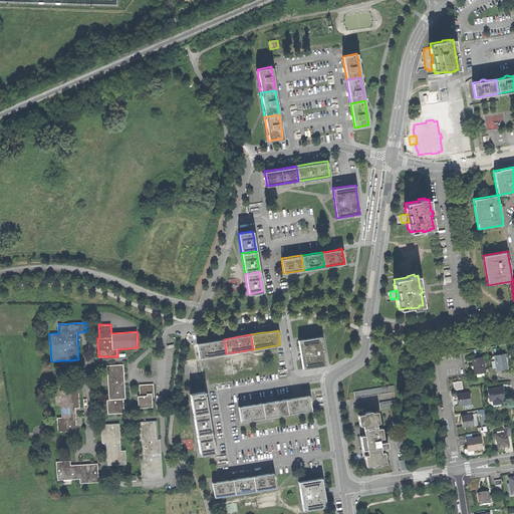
[(302,368),(326,364),(321,335),(298,339),(300,355),(302,368)]
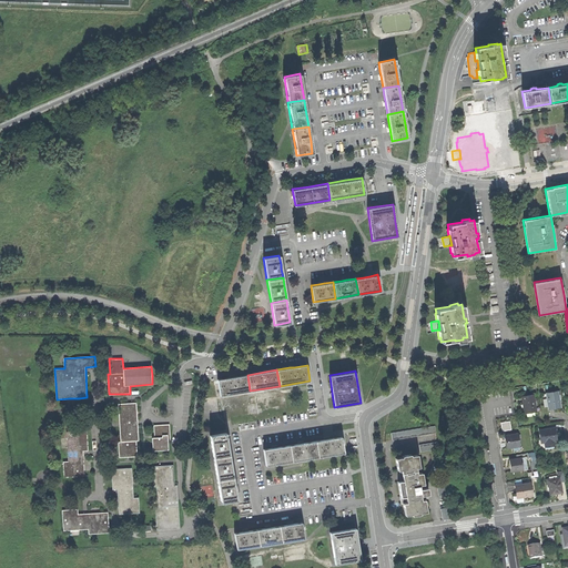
[(247,375),(235,376),(230,377),(217,379),(220,396),(250,391),(247,375)]
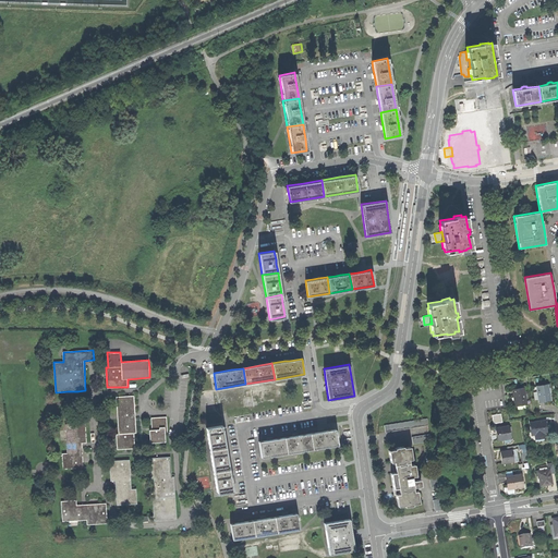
[(548,383),(535,385),(538,402),(548,400),(550,400),(548,383)]
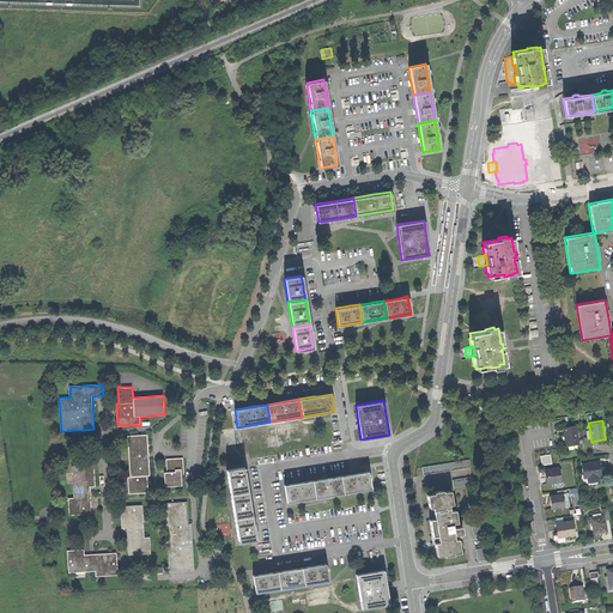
[(565,447),(578,444),(576,425),(562,428),(563,435),(565,447)]
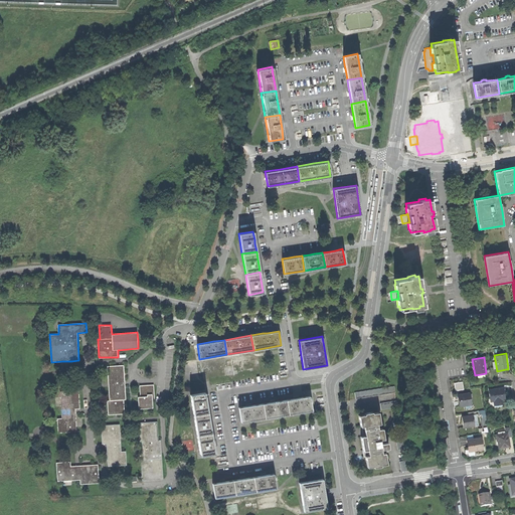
[(108,414),(125,413),(124,399),(126,399),(125,383),(124,365),(107,366),(110,400),(107,400),(108,414)]
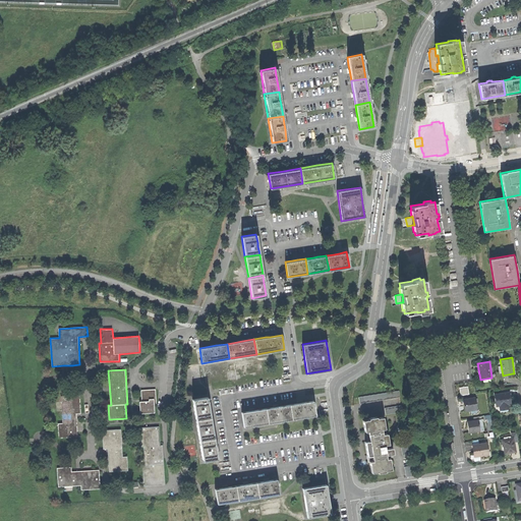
[(467,386),(467,387),(464,387),(459,388),(460,395),(469,393),(467,386)]
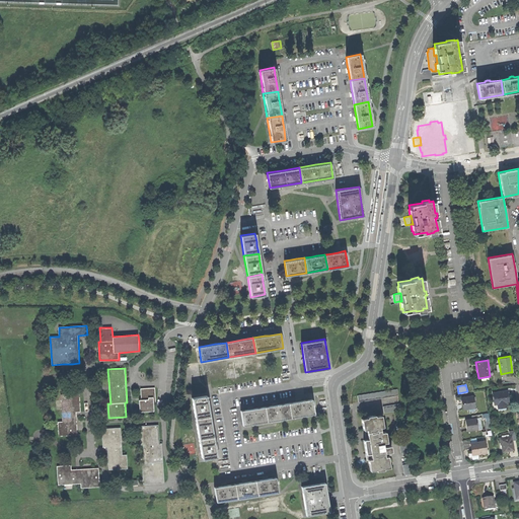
[(139,413),(154,411),(153,402),(156,401),(155,388),(140,388),(141,399),(141,400),(139,400),(139,413)]
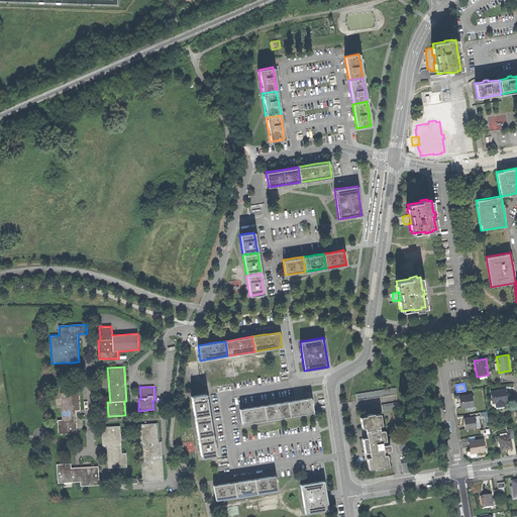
[(504,401),(506,401),(505,395),(504,389),(490,392),(491,403),(494,403),(495,407),(505,406),(504,401)]
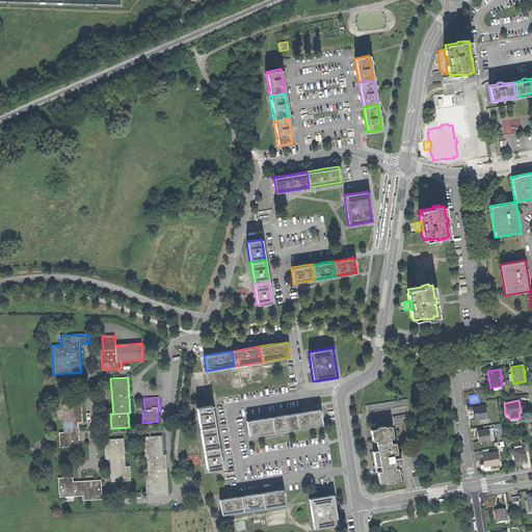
[(60,447),(79,446),(79,432),(78,423),(82,422),(81,403),(62,404),(63,432),(59,432),(60,447)]
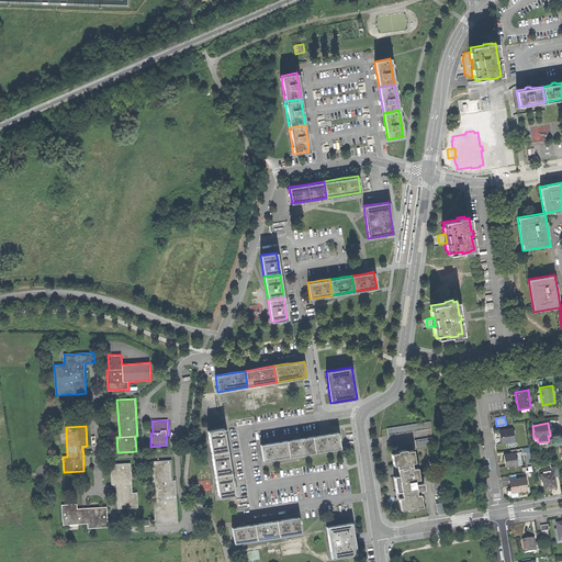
[(226,450),(224,441),(223,436),(222,428),(206,430),(210,452),(226,450)]
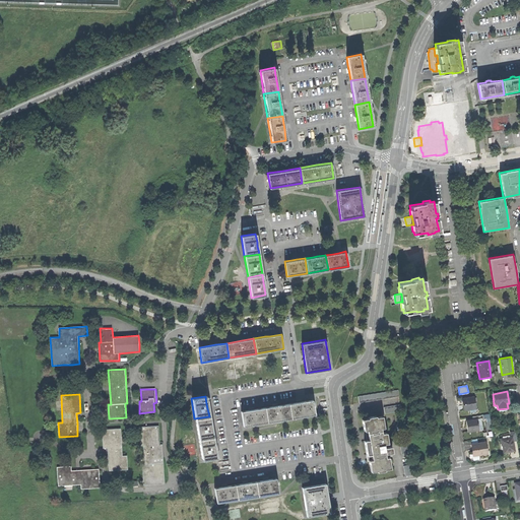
[(463,409),(474,408),(473,396),(461,398),(462,404),(463,409)]
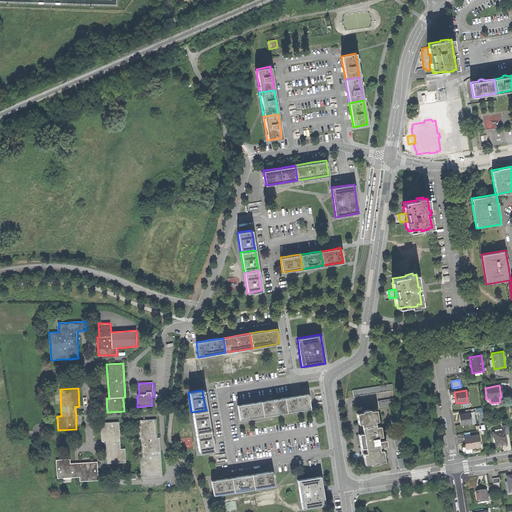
[(308,393),(296,395),(291,396),(283,397),(286,412),(310,408),(308,393)]
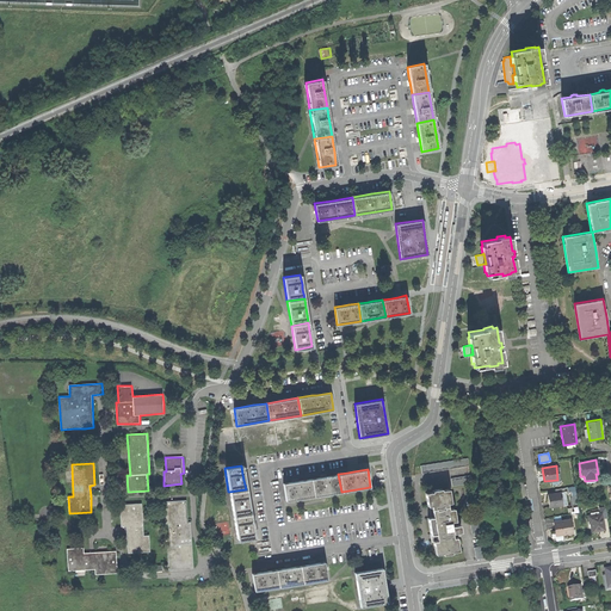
[(338,474),(325,476),(320,477),(310,479),(313,497),(341,492),(338,474)]
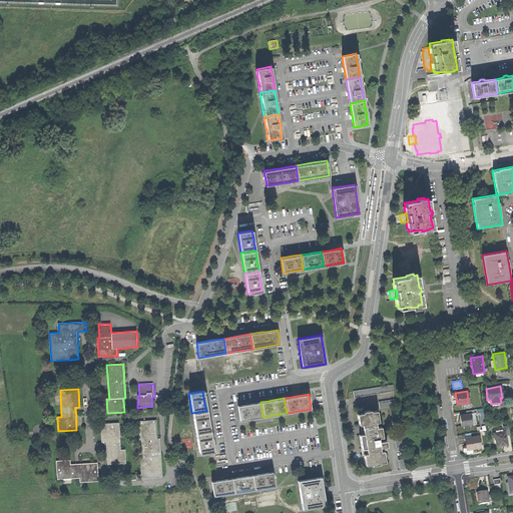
[(261,402),(249,404),(244,405),(236,406),(239,421),(263,417),(261,402)]
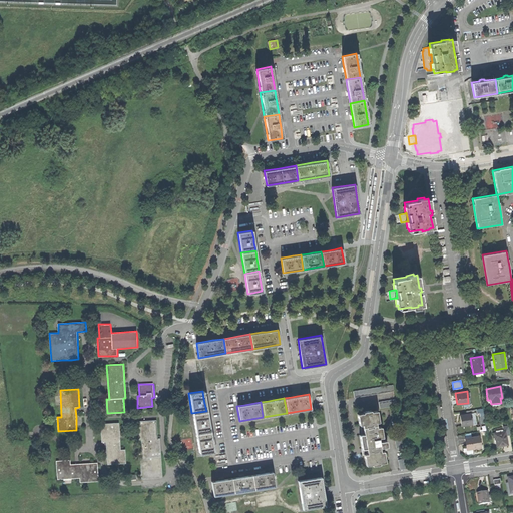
[(362,424),(363,433),(366,448),(366,450),(367,453),(363,453),(365,465),(371,464),(371,465),(379,464),(379,462),(385,461),(383,450),(380,451),(379,447),(387,446),(386,440),(378,441),(378,437),(382,437),(380,426),(376,427),(375,422),(378,421),(377,410),(371,411),(370,410),(363,411),(363,412),(357,413),(359,425),(362,424)]
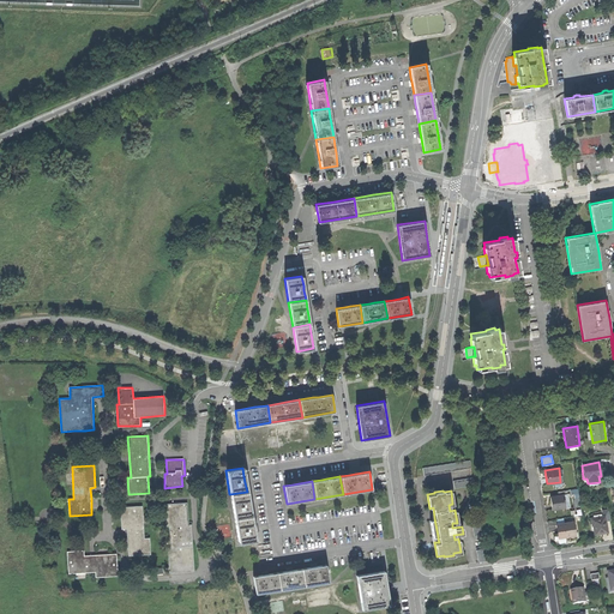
[(251,516),(250,506),(248,501),(247,492),(229,494),(232,509),(234,518),(251,516)]
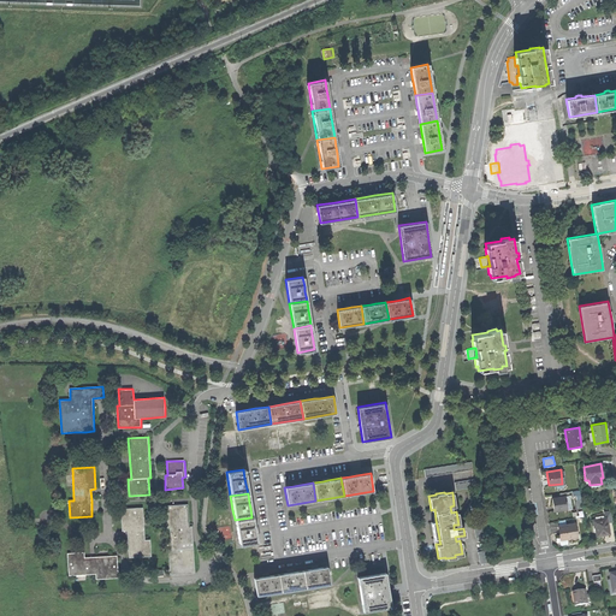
[(568,509),(566,495),(551,497),(552,505),(554,511),(568,509)]
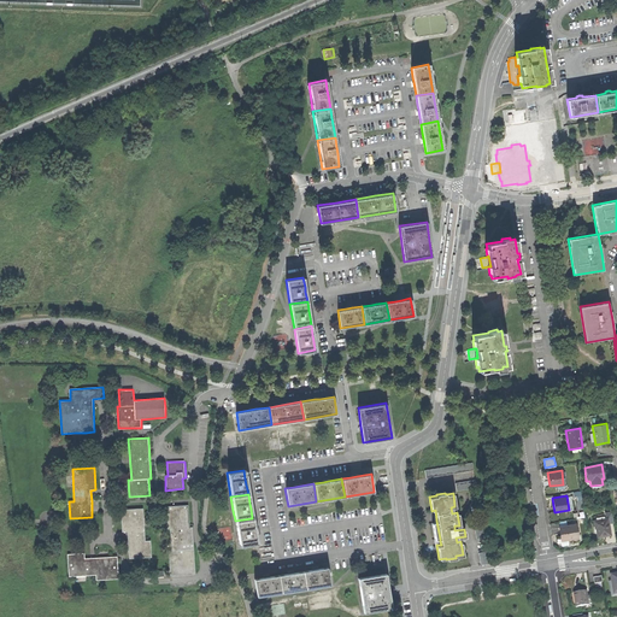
[(170,551),(172,576),(198,574),(193,527),(191,527),(188,505),(166,507),(169,529),(171,529),(172,551),(170,551)]
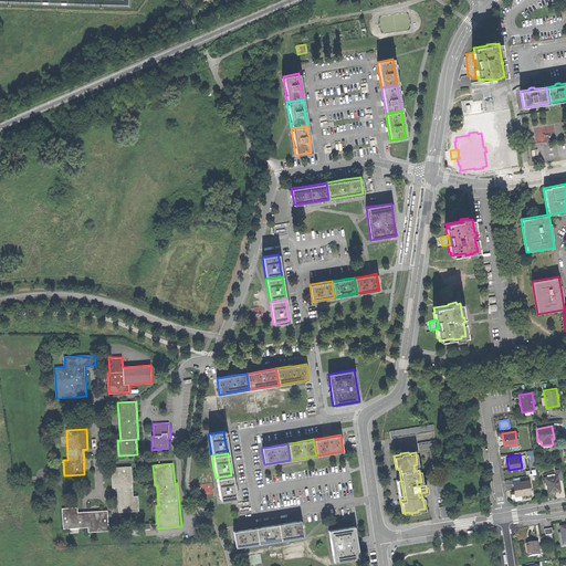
[(117,488),(119,513),(139,512),(138,496),(133,496),(132,467),(111,468),(112,489),(117,488)]
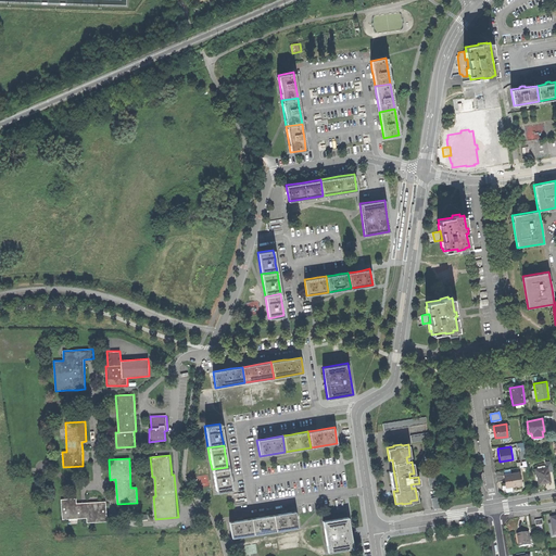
[(544,483),(551,482),(548,466),(534,468),(535,476),(536,476),(538,484),(544,483)]
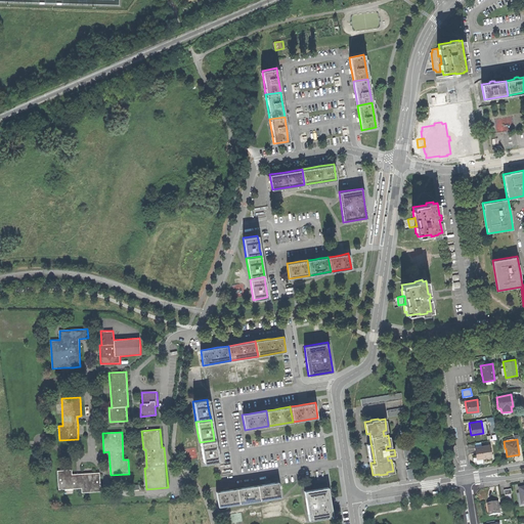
[(218,461),(216,452),(216,448),(214,440),(200,442),(203,463),(218,461)]
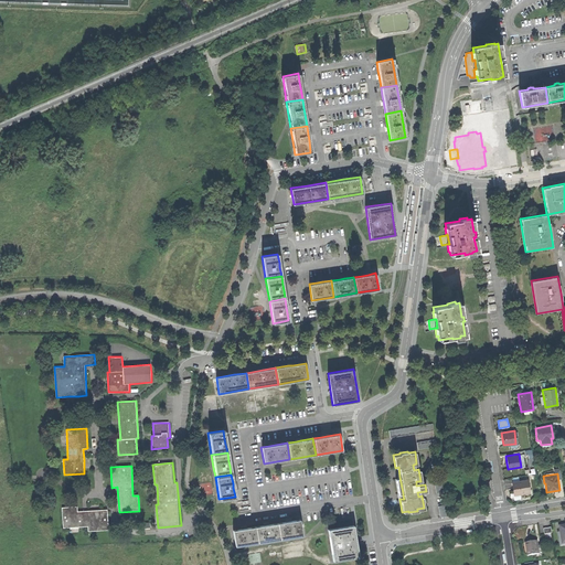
[(513,496),(529,493),(526,480),(511,482),(512,490),(513,496)]
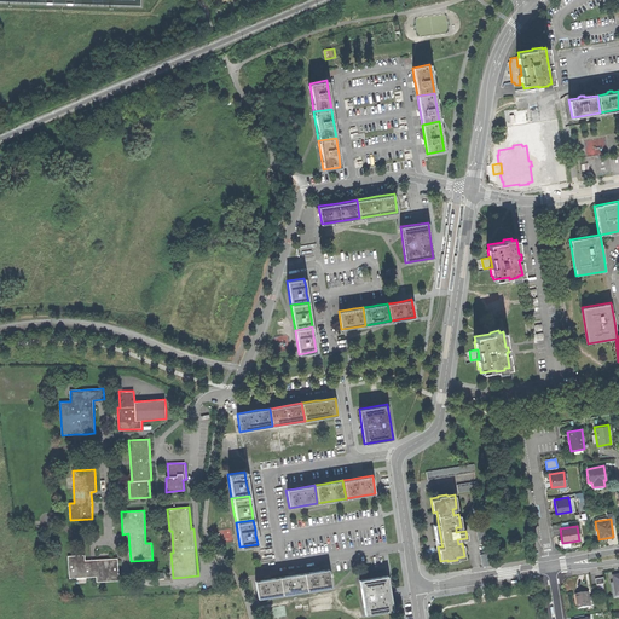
[(231,528),(221,530),(224,542),(232,541),(231,528)]
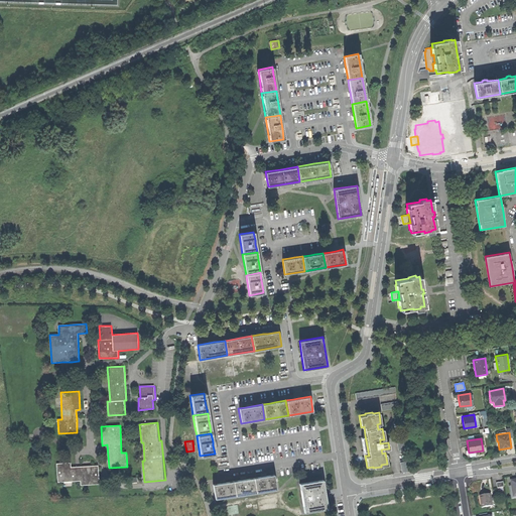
[(80,485),(99,484),(98,466),(79,467),(71,467),(71,463),(56,464),(57,483),(80,481),(80,485)]
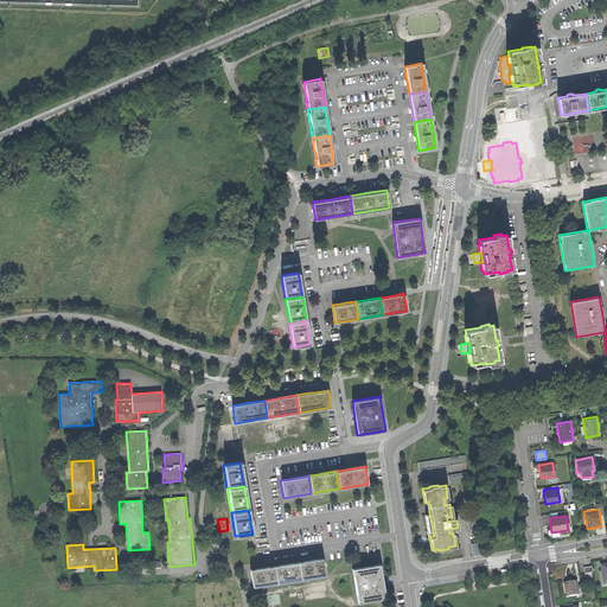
[(323,558),(313,560),(307,561),(299,562),(301,579),(325,575),(323,558)]
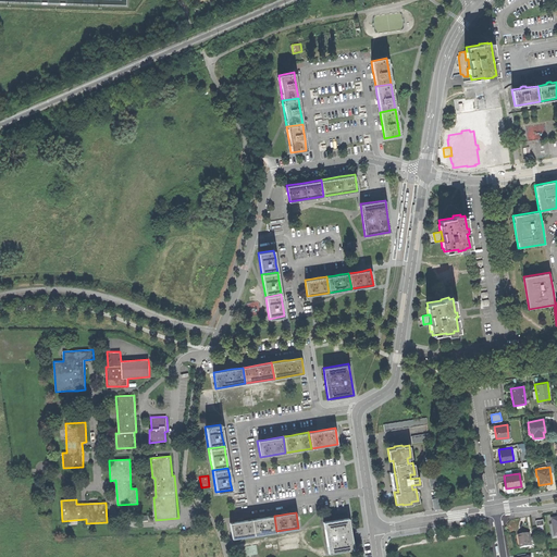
[(274,516),(265,517),(260,518),(252,519),(255,534),(276,531),(274,516)]
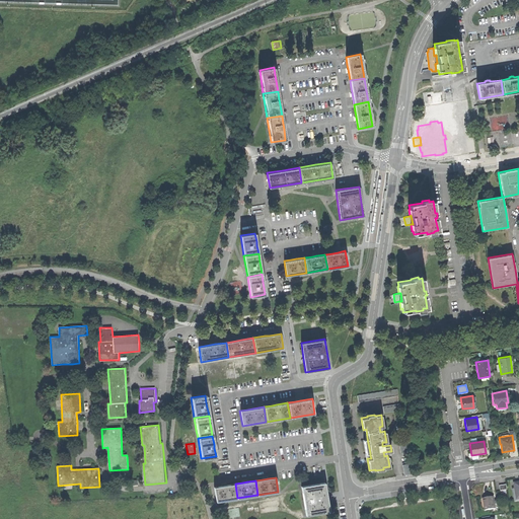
[(306,515),(330,511),(328,499),(329,499),(330,498),(330,495),(329,493),(327,493),(325,482),(301,486),(306,515)]
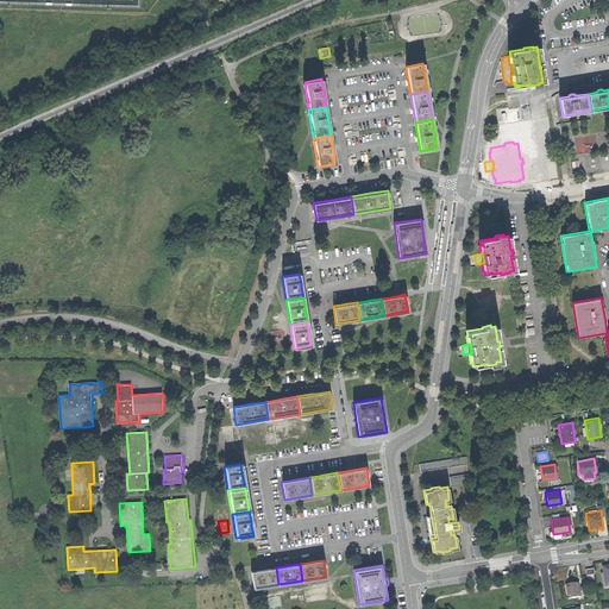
[(276,567),(267,569),(261,570),(251,571),(253,589),(278,584),(276,567)]
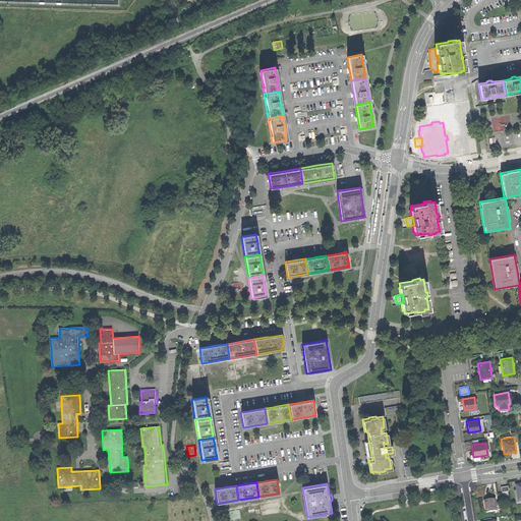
[(497,510),(496,498),(489,499),(484,500),(486,512),(497,510)]
